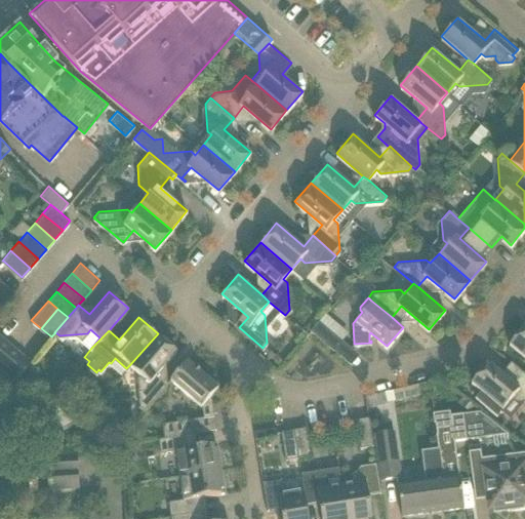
[(333,348),(342,338),(319,318),(311,328),(333,348)]
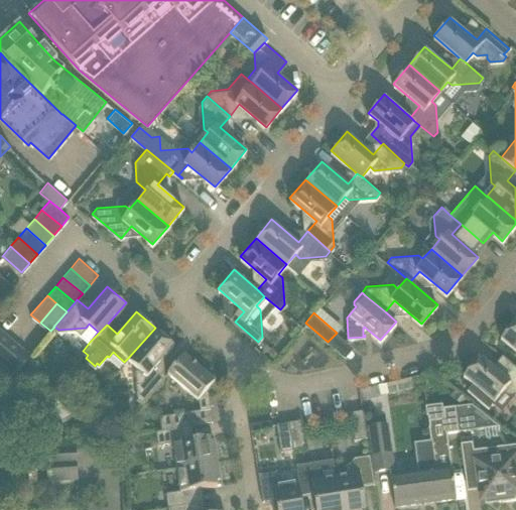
[(515,316),(500,336),(515,349),(515,316)]
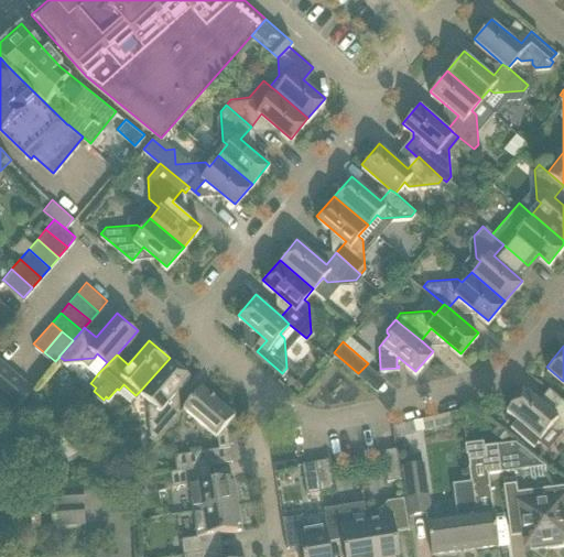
[(165,404),(190,374),(170,358),(140,391),(151,400),(147,404),(149,434),(154,438),(176,413),(165,404)]
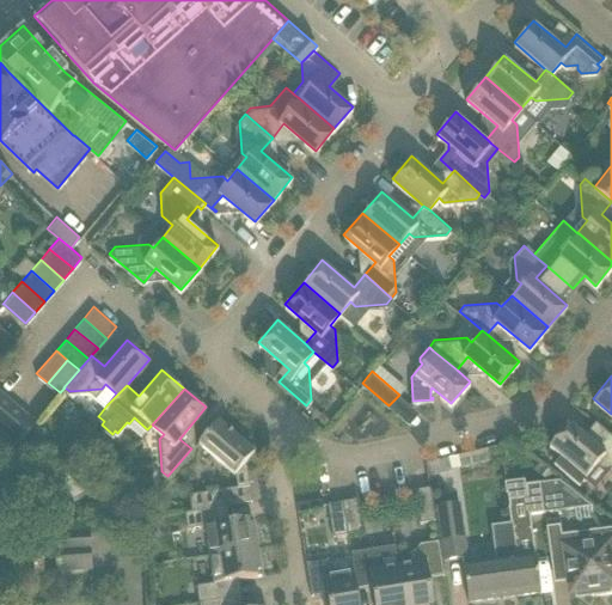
[(0,395),(0,428),(17,444),(37,420),(4,391),(0,395)]
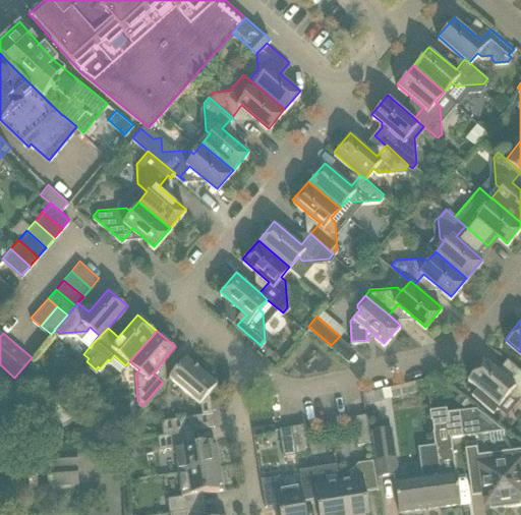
[(185,355),(169,375),(199,401),(203,412),(213,410),(210,391),(217,382),(185,355)]
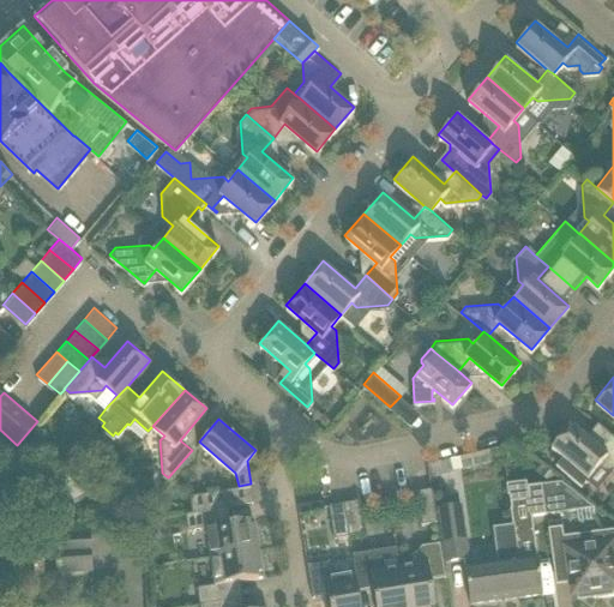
[(613,433),(613,434),(602,449),(571,421),(551,444),(563,454),(555,462),(581,484),(597,463),(603,467),(613,466),(613,433)]
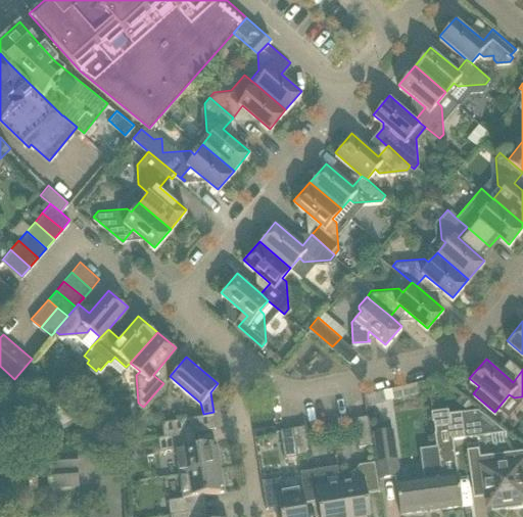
[(67,378),(60,385),(68,392),(74,387),(73,382),(67,378)]
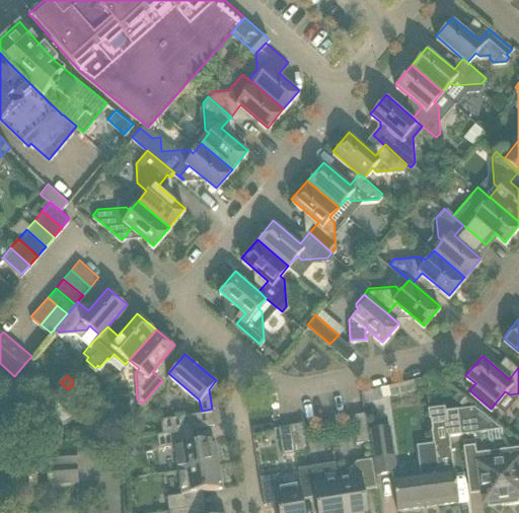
[(458,499),(452,450),(449,433),(502,425),(474,404),(445,408),(446,418),(431,421),(432,426),(437,469),(429,470),(433,502),(458,499)]
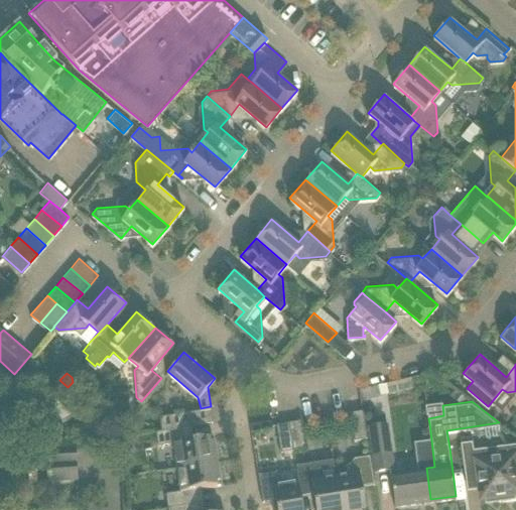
[(363,408),(362,408),(350,410),(353,429),(354,437),(367,435),(366,427),(363,408)]
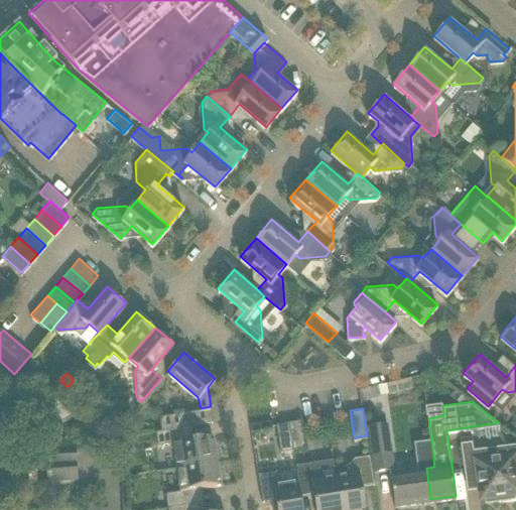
[(159,413),(161,427),(185,424),(182,410),(159,413)]
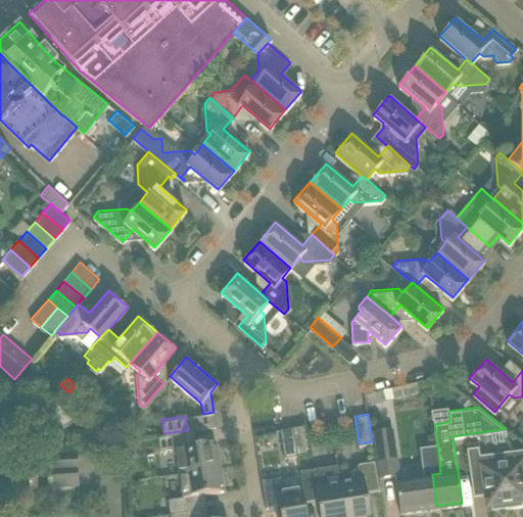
[(305,423),(292,425),(297,454),(310,452),(305,423)]
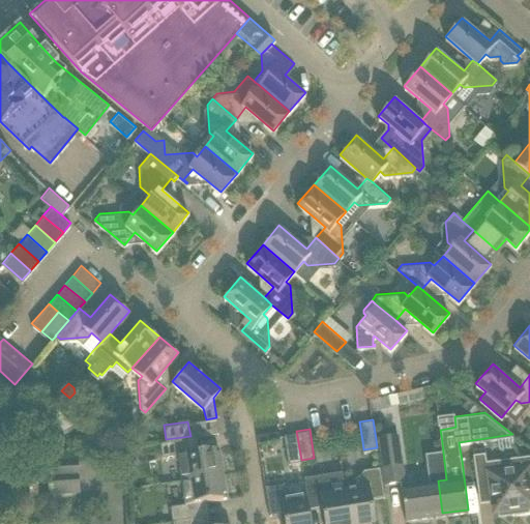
[(301,460),(296,431),(284,433),(288,462),(301,460)]
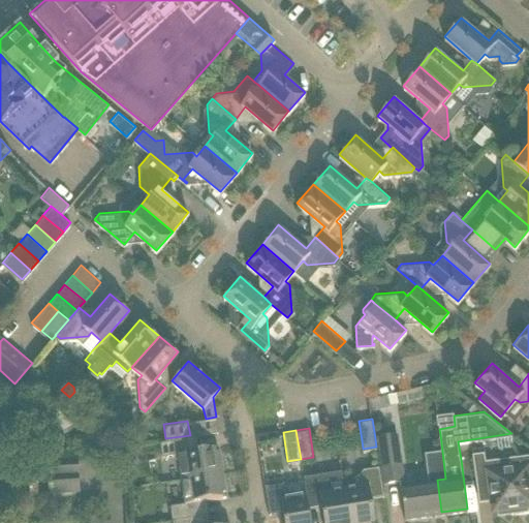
[(378,434),(384,480),(402,477),(396,432),(378,434)]
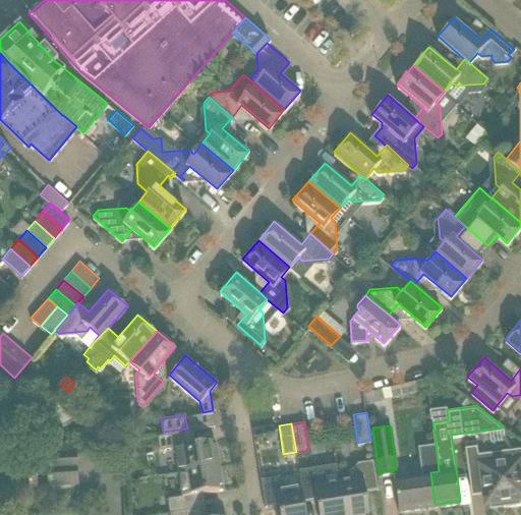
[(178,468),(219,462),(215,438),(189,442),(187,428),(163,432),(157,433),(159,447),(175,445),(178,468)]
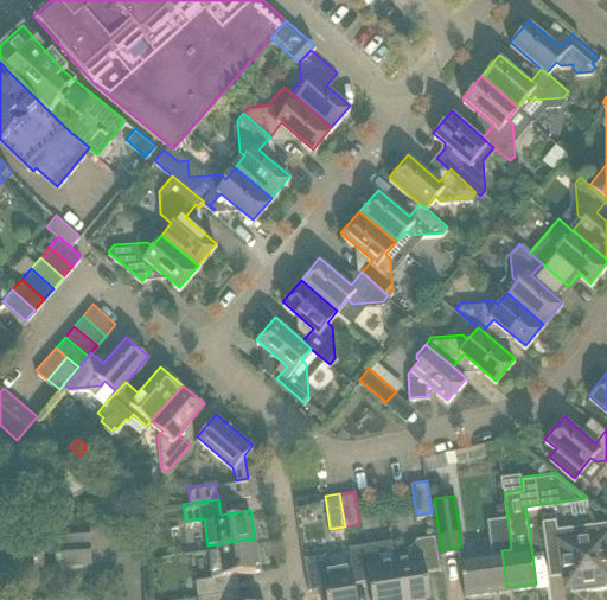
[(506,587),(502,550),(511,549),(506,515),(487,517),(491,551),(459,556),(461,569),(465,593),(500,588),(506,587)]
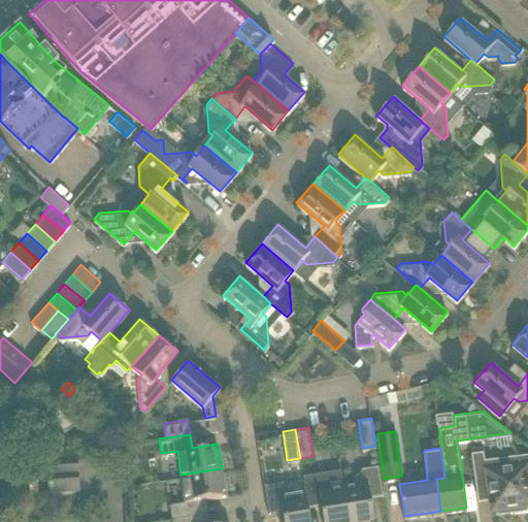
[(527,502),(527,450),(527,451),(485,457),(484,449),(471,451),(474,476),(487,474),(491,509),(527,502)]
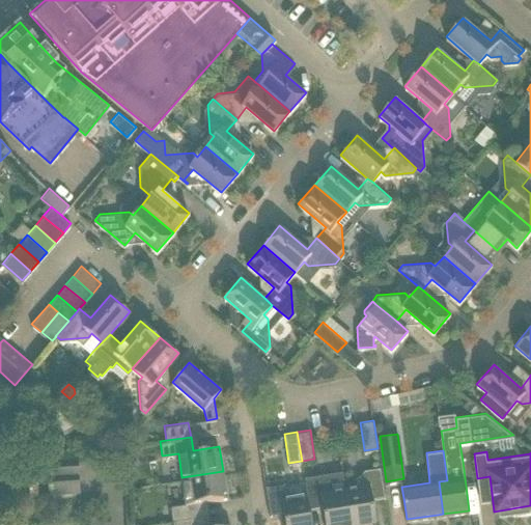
[(49,493),(79,490),(77,456),(46,458),(49,493)]
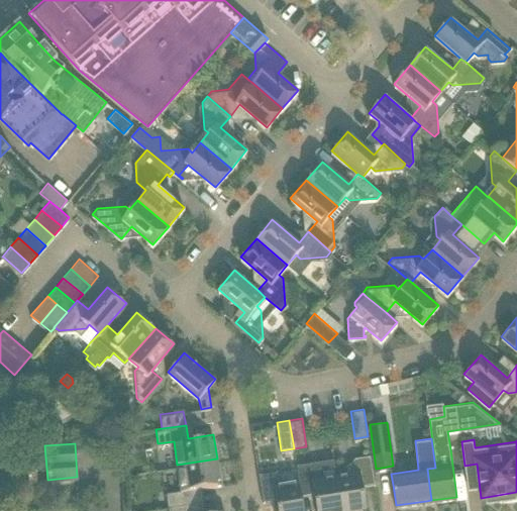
[(347,473),(336,475),(341,510),(362,510),(367,510),(363,485),(375,483),(372,464),(371,453),(354,456),(349,463),(345,465),(348,467),(346,469),(347,473)]
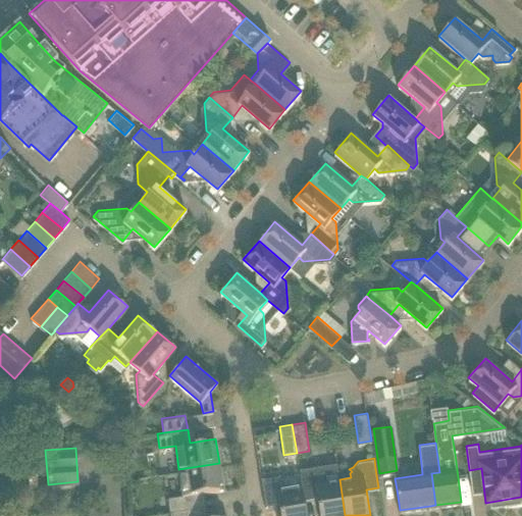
[(167,497),(169,511),(200,506),(198,492),(223,487),(219,463),(178,469),(183,494),(167,497)]
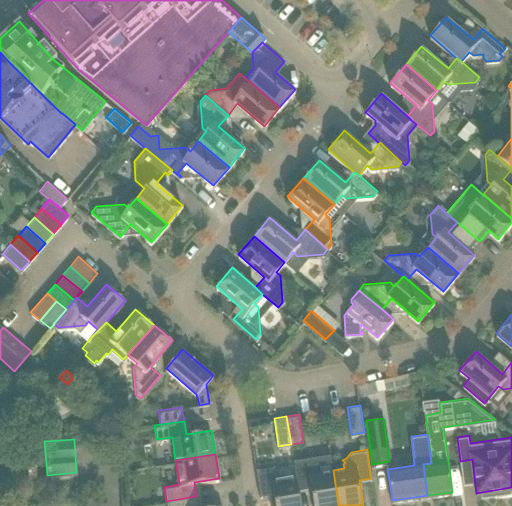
[(291,476),(282,478),(282,474),(276,470),(275,465),(256,468),(260,495),(273,493),(275,505),(300,505),(296,475),(291,476)]
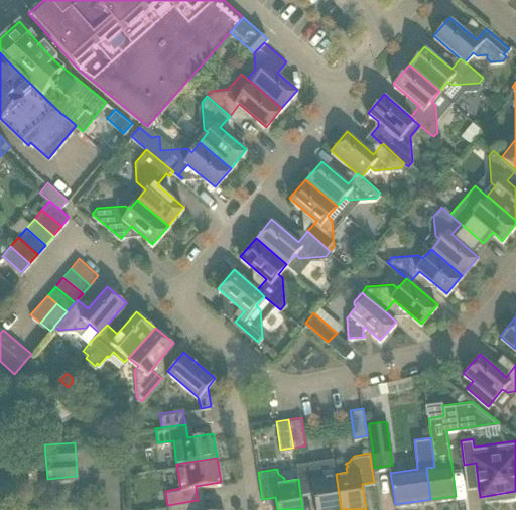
[(315,509),(341,509),(336,474),(310,477),(314,497),(315,509)]
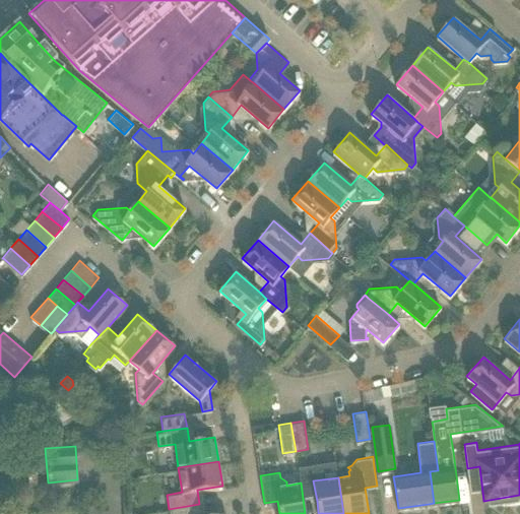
[(224,513),(200,513),(199,504),(169,509),(169,513),(226,513),(224,513)]
